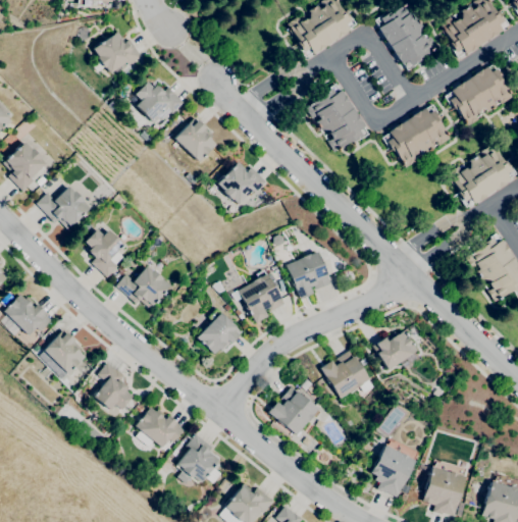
[(307,57),(303,51),(304,51),(298,43),(300,42),(289,23),(300,16),(303,21),(307,18),(308,19),(310,18),(312,12),(310,10),(318,5),(321,8),(325,5),(322,1),(323,0),(339,0),(342,4),(341,5),(345,11),(346,10),(351,17),(352,16),(357,23),(350,29),(351,30),(315,53),(314,52),(307,57)]
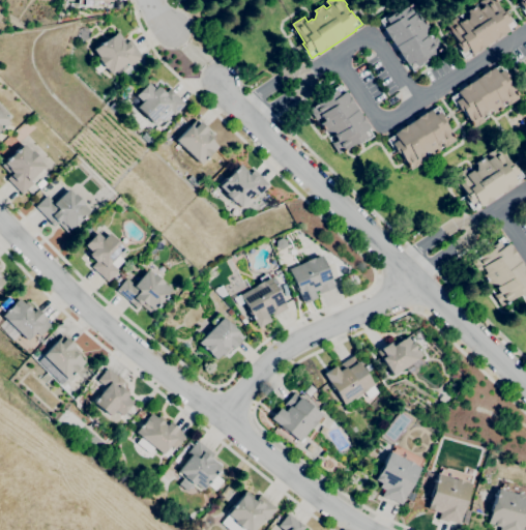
[(466,58),(462,53),(464,52),(458,43),(460,41),(453,30),(453,31),(450,28),(448,24),(459,17),(463,22),(467,19),(468,20),(470,19),(471,12),(470,10),(478,5),(481,8),(485,6),(483,1),(484,0),(498,0),(497,1),(504,12),(506,11),(510,18),(513,17),(518,25),(510,29),(510,30),(474,55),(473,54),(466,58)]
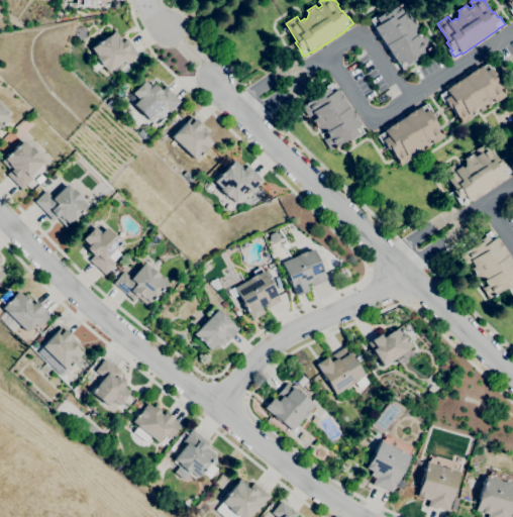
[(405,70),(401,63),(400,64),(376,27),(377,26),(373,19),(378,16),(379,17),(386,13),(387,14),(399,6),(399,5),(402,3),(402,4),(406,2),(413,12),(408,15),(410,19),(415,17),(420,25),(418,27),(416,32),(418,34),(419,33),(422,37),(423,37),(427,34),(434,45),(431,47),(431,48),(428,50),(428,49),(417,57),(418,59),(410,64),(411,66),(405,70)]
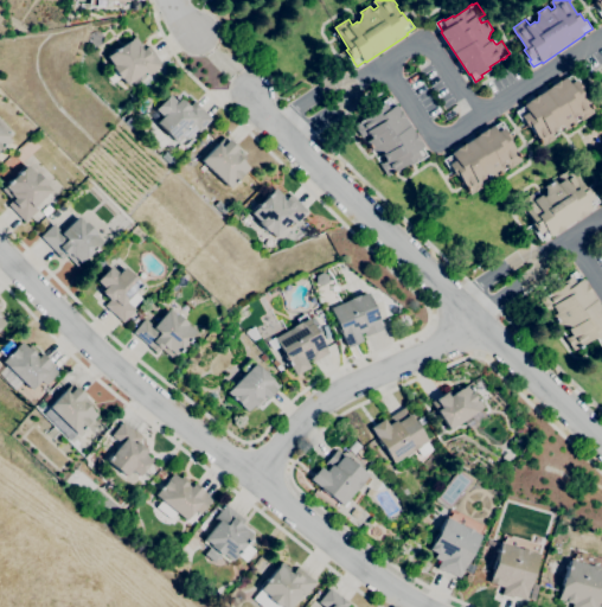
[(130,84),(125,77),(116,83),(110,76),(117,71),(115,68),(116,66),(109,56),(135,38),(139,37),(147,49),(152,45),(166,66),(151,76),(148,72),(142,76),(145,80),(138,84),(135,81),(130,84)]
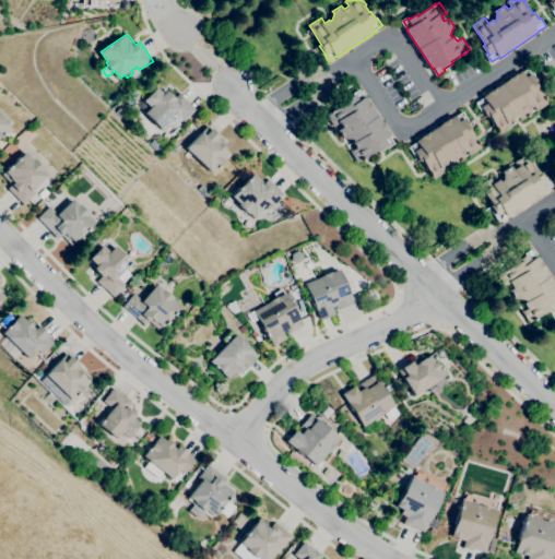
[(504,135),(489,115),(487,116),(482,107),(479,103),(485,98),(484,97),(523,71),(524,72),(532,68),(536,74),(535,75),(540,83),(538,84),(546,96),(548,99),(547,99),(551,104),(540,111),(535,106),(531,109),(534,114),(524,119),(523,118),(517,116),(516,117),(517,118),(511,121),(516,127),(504,135)]
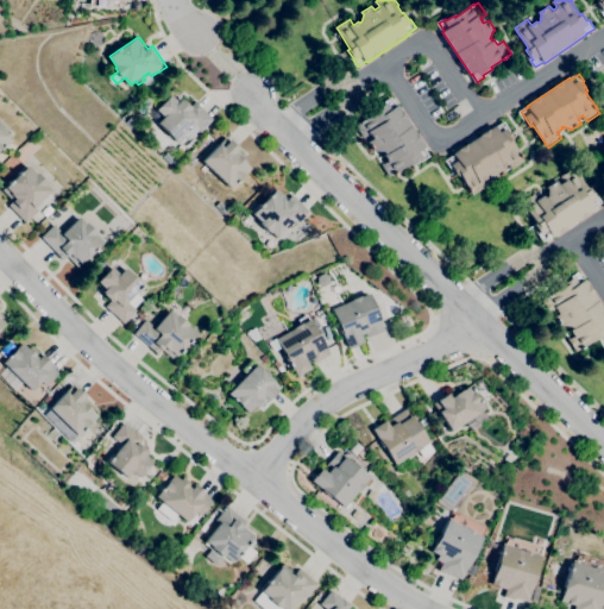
[(180,142),(161,124),(162,121),(157,118),(162,113),(159,110),(174,95),(181,101),(183,99),(193,107),(197,102),(215,119),(203,132),(194,124),(186,133),(187,133),(180,142)]
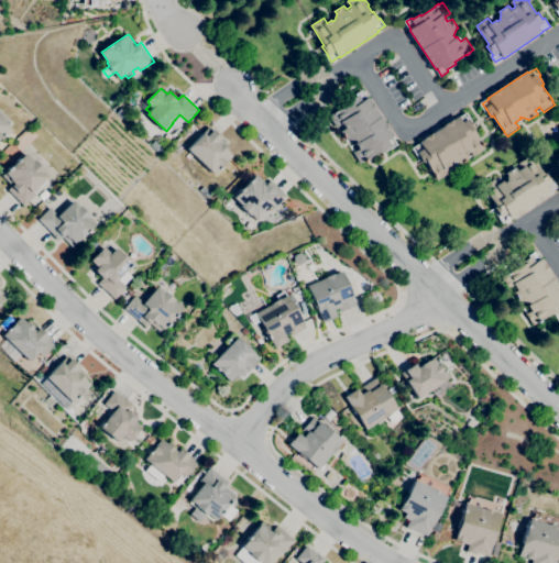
[(363,163),(355,152),(360,148),(357,143),(358,142),(357,141),(351,140),(348,141),(342,132),(347,129),(343,124),(339,128),(331,116),(349,105),(348,102),(358,96),(357,95),(363,90),(369,98),(370,97),(395,135),(394,136),(398,144),(394,147),(393,146),(383,153),(382,152),(370,159),(368,162),(366,161),(363,163)]
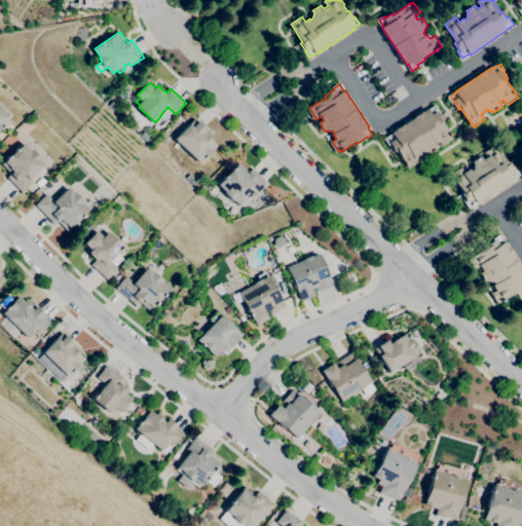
[(118,112),(111,106),(116,101),(122,107),(118,112)]
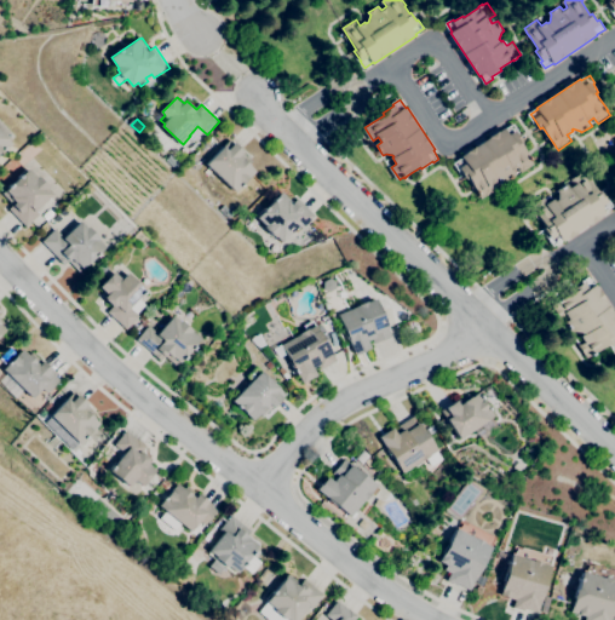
[(483,200),(469,178),(467,178),(461,171),(455,164),(464,158),(463,156),(505,128),(506,130),(515,125),(521,133),(519,135),(524,142),(522,143),(536,164),(524,172),(519,167),(515,171),(518,174),(511,179),(511,178),(507,181),(506,179),(499,177),(496,179),(499,181),(493,184),(496,190),(483,200)]
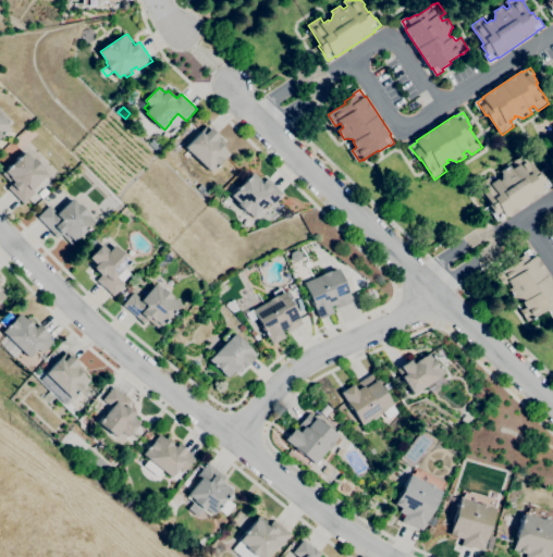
[(0,116),(11,128),(4,135),(0,139),(0,116)]
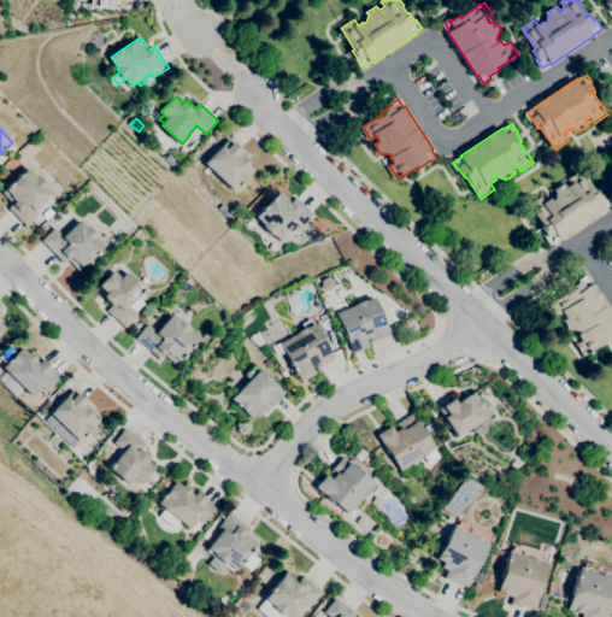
[(237,192),(209,163),(225,146),(224,146),(231,139),(245,151),(243,151),(253,160),(251,164),(257,171),(249,178),(249,177),(245,183),(245,184),(243,187),(242,186),(237,192)]
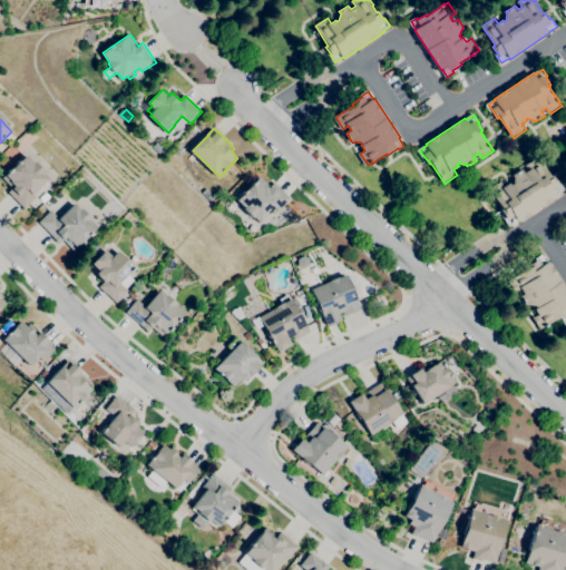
[(164,155),(156,147),(160,143),(169,150),(164,155)]
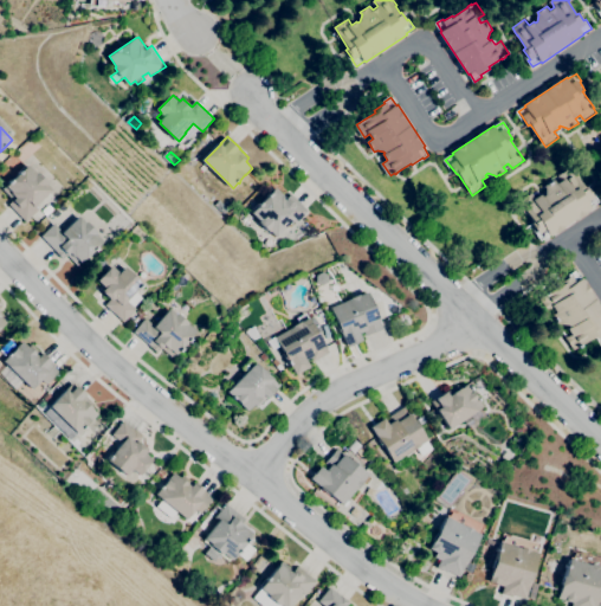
[(28,221),(12,205),(18,199),(6,187),(10,184),(10,182),(13,180),(20,174),(19,174),(23,171),(23,172),(30,165),(38,173),(39,172),(50,182),(49,184),(53,189),(37,206),(40,210),(28,221)]
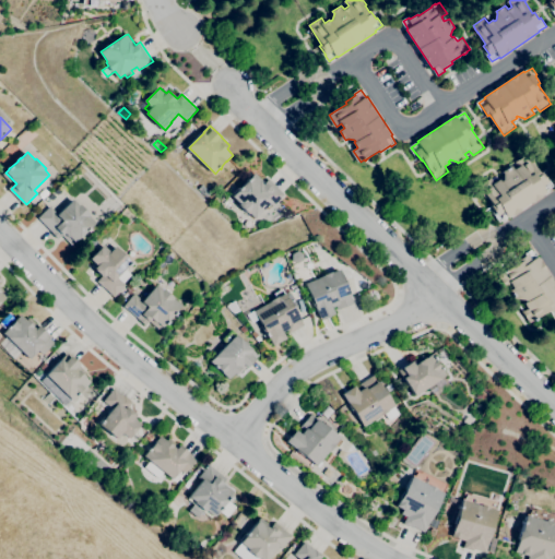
[(500,222),(496,215),(497,215),(492,206),(494,204),(486,192),(485,193),(483,190),(484,189),(482,186),(493,178),(496,182),(500,179),(503,181),(505,180),(506,174),(505,171),(514,165),(516,169),(521,166),(518,162),(528,154),(542,173),(543,173),(546,178),(547,177),(554,186),(546,191),(547,192),(509,218),(508,216),(500,222)]
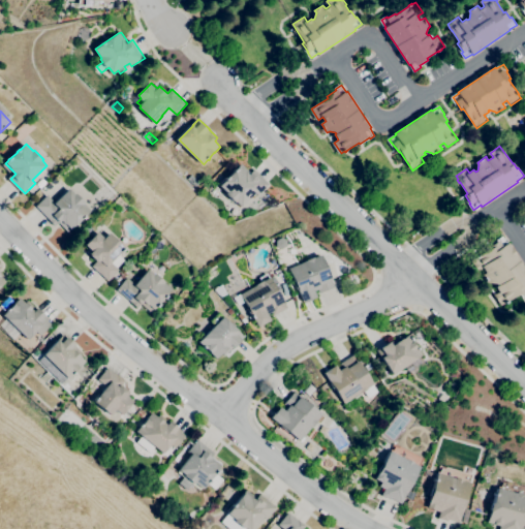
[(243,207),(238,201),(237,203),(227,194),(228,193),(221,185),(240,166),(243,163),(252,173),(256,169),(271,184),(260,195),(257,192),(243,207)]
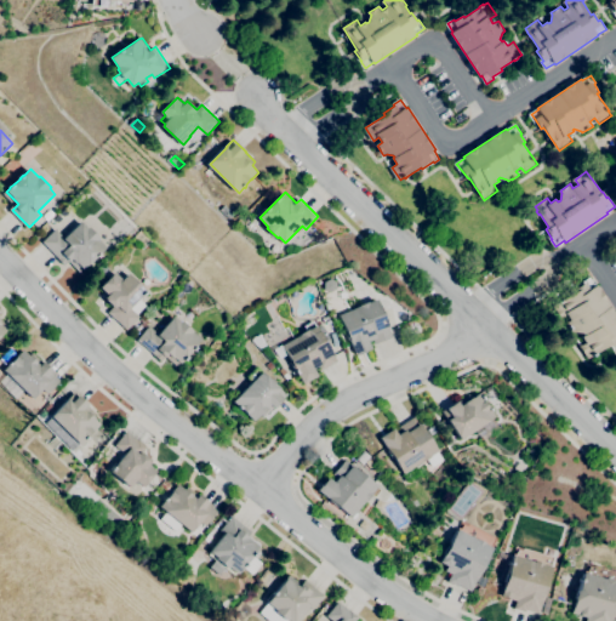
[(50,221),(45,216),(52,210),(57,215),(50,221)]
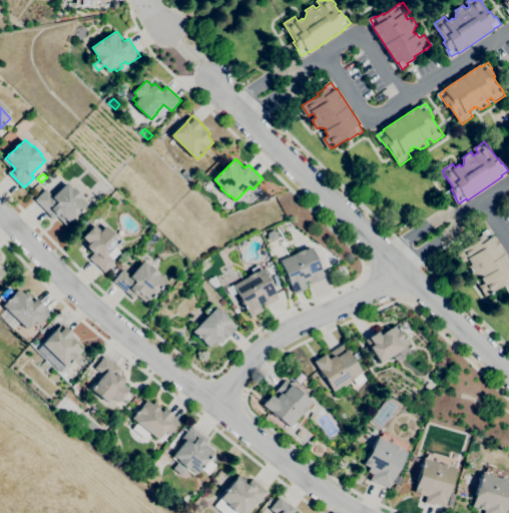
[(66,224),(58,216),(55,219),(37,199),(48,189),(54,196),(55,195),(69,183),(73,188),(75,187),(83,196),(83,197),(89,204),(83,209),(84,210),(81,212),(69,223),(69,222),(66,224)]
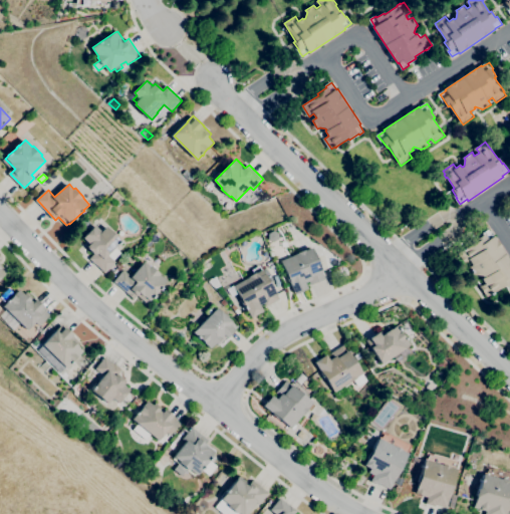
[(106,273),(98,265),(97,265),(90,259),(95,254),(88,248),(89,247),(88,246),(90,244),(84,238),(96,225),(102,231),(107,226),(123,241),(122,242),(117,248),(122,253),(115,260),(117,262),(106,273)]
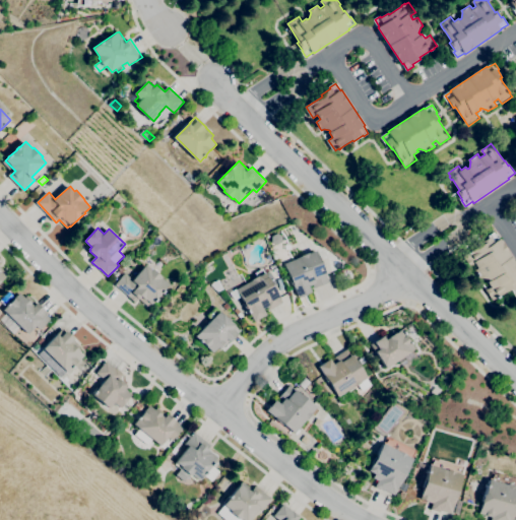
[(495,301),(488,289),(492,286),(489,281),(491,280),(490,278),(485,277),(481,279),(475,270),(479,268),(476,264),(472,267),(465,256),(482,245),(481,243),(490,238),(490,236),(496,232),(500,239),(501,238),(515,260),(515,288),(513,290),(512,288),(505,293),(507,295),(502,298),(502,297),(499,299),(498,298),(495,301)]
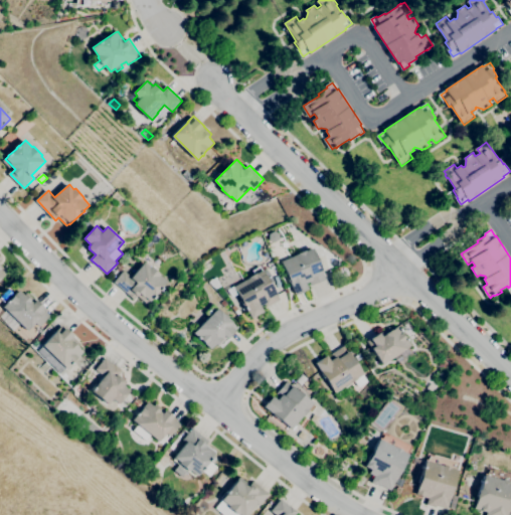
[(298,295),(283,262),(300,253),(299,253),(307,249),(307,250),(314,247),(325,273),(327,280),(314,286),(312,281),(307,283),(310,290),(298,295)]
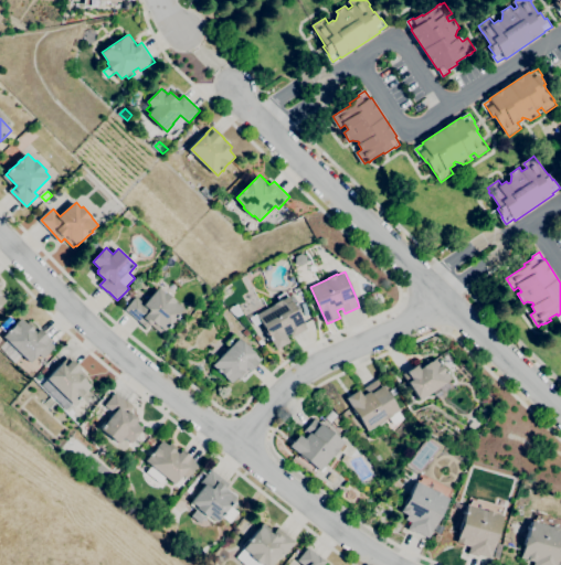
[(0,279),(4,284),(0,288),(10,298),(7,300),(8,301),(0,308),(0,279)]
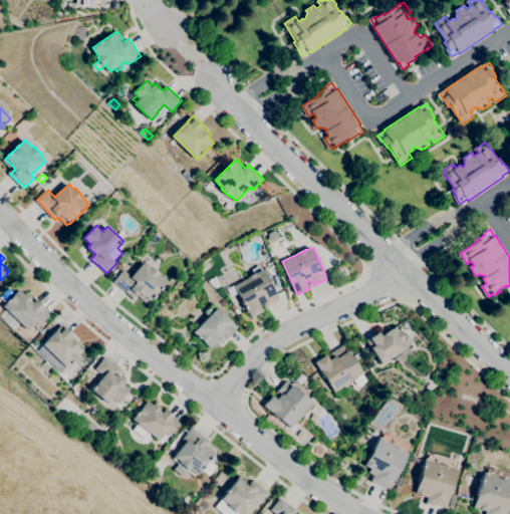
[(150,303),(139,295),(136,299),(130,294),(130,293),(115,281),(125,269),(134,276),(146,262),(151,266),(152,265),(162,274),(161,275),(168,281),(163,287),(164,287),(162,290),(161,289),(156,295),(156,296),(154,299),(150,303)]
